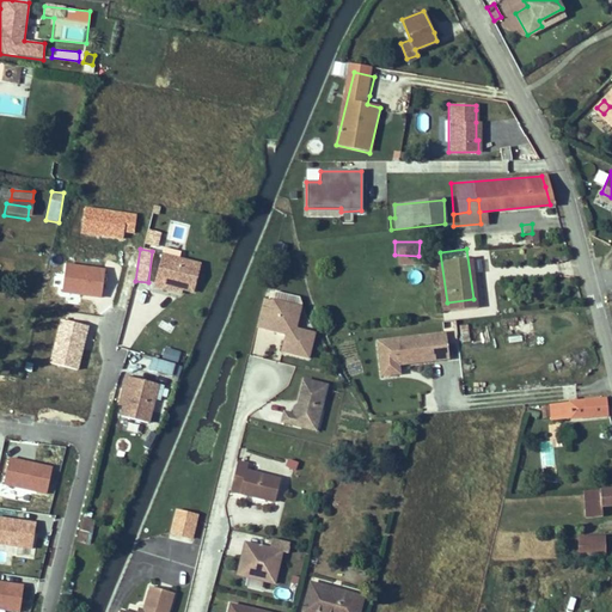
[(196,269),(171,263),(173,255),(160,252),(151,292),(160,294),(177,298),(178,293),(189,297),(196,269)]
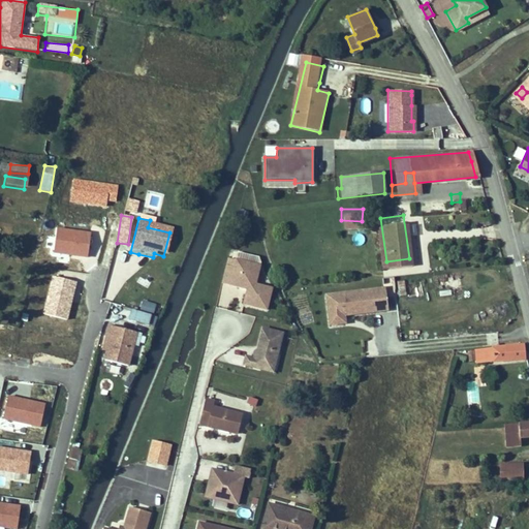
[(380,218),(373,219),(380,262),(386,261),(380,218)]
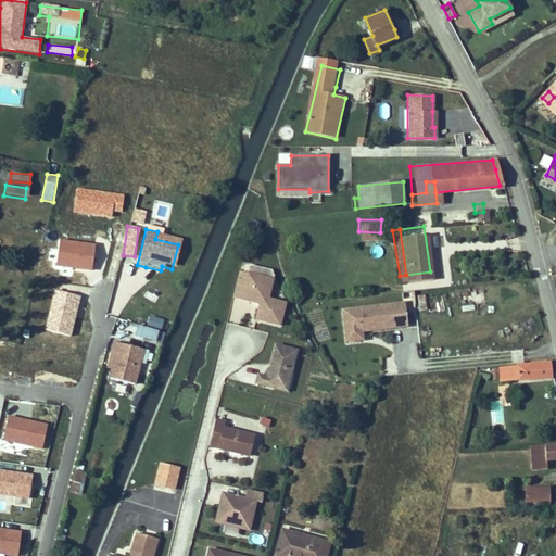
[(245,282),(237,280),(232,297),(249,301),(250,298),(261,300),(260,303),(255,318),(279,325),(286,302),(267,299),(272,280),(247,274),(245,282)]
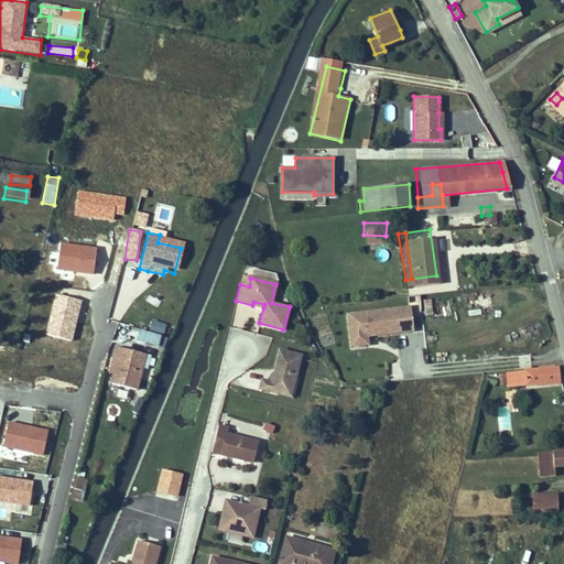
[(492,314),(491,297),(462,302),(464,317),(492,314)]
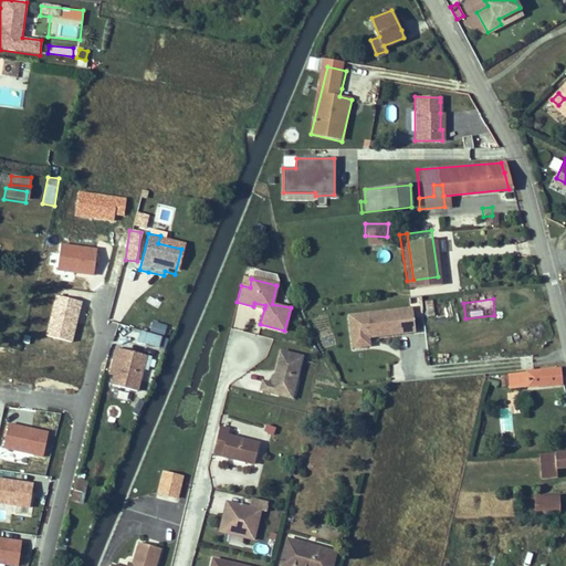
[(410,300),(347,307),(350,337),(366,336),(366,328),(412,323),(410,300)]
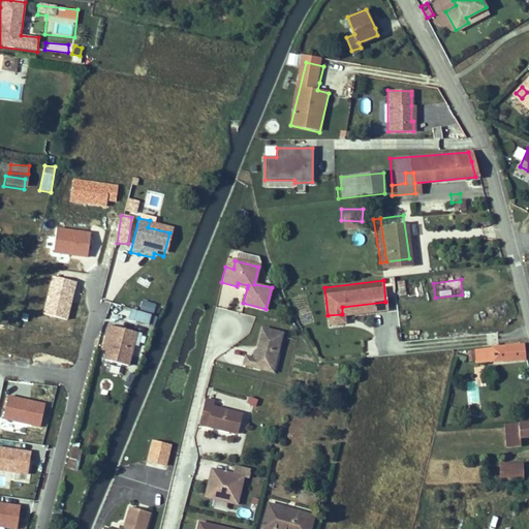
[(138,310),(153,314),(156,305),(142,301),(138,310)]
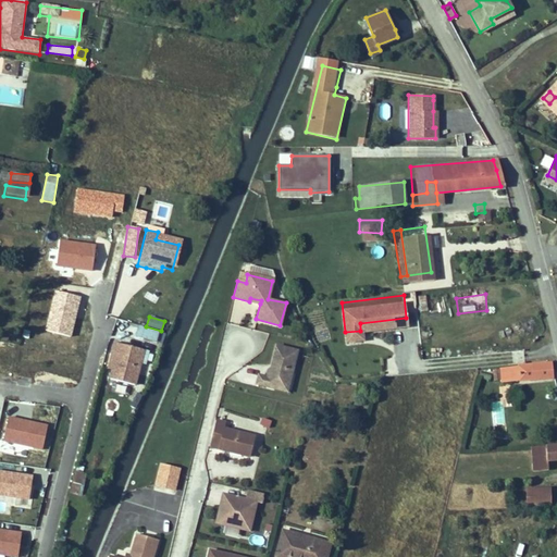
[(162,344),(164,333),(137,327),(135,339),(162,344)]
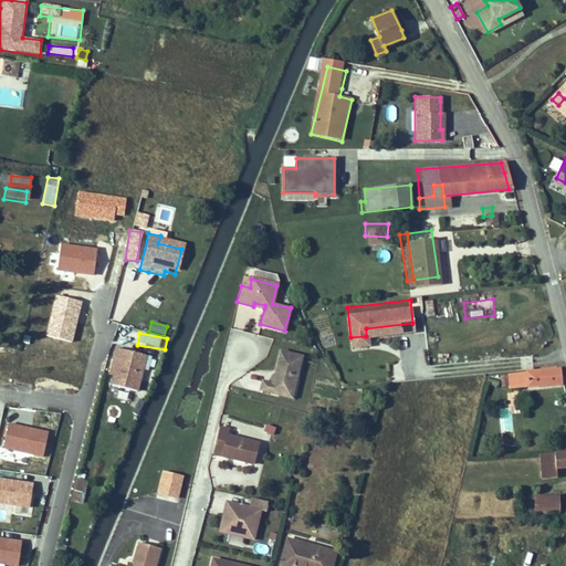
[(266,374),(259,371),(257,381),(290,388),(299,345),(275,341),(271,360),(273,360),(272,365),(270,364),(268,366),(266,374)]
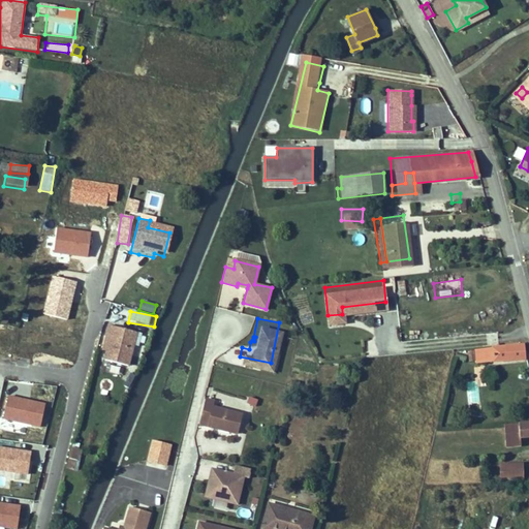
[(131,369),(136,347),(143,349),(146,339),(112,330),(110,339),(106,352),(111,353),(107,364),(131,369)]
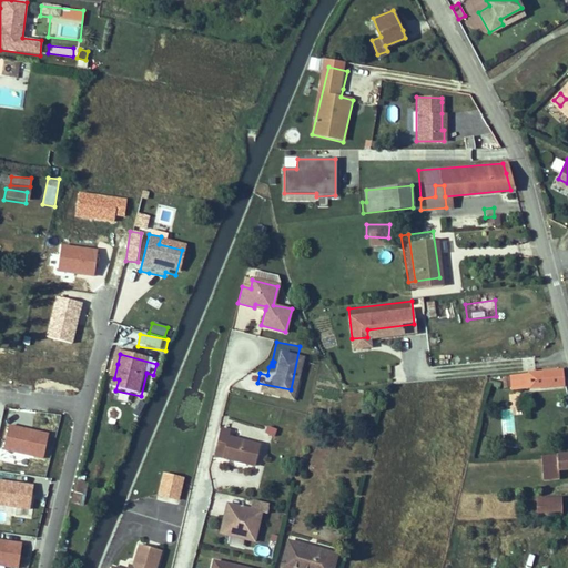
[(560,379),(559,363),(508,367),(509,383),(560,379)]
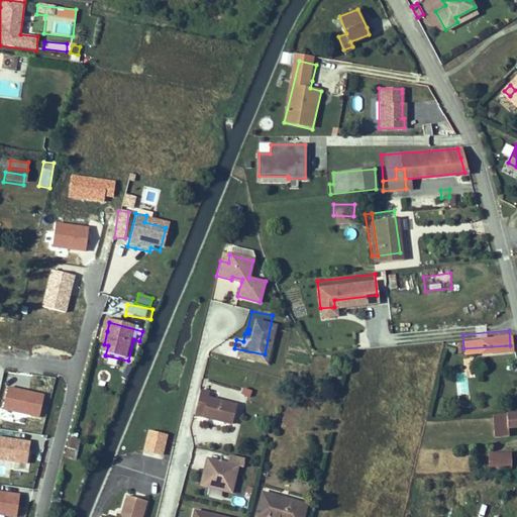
[(207,386),(198,383),(192,409),(230,418),(234,400),(206,393),(207,386)]
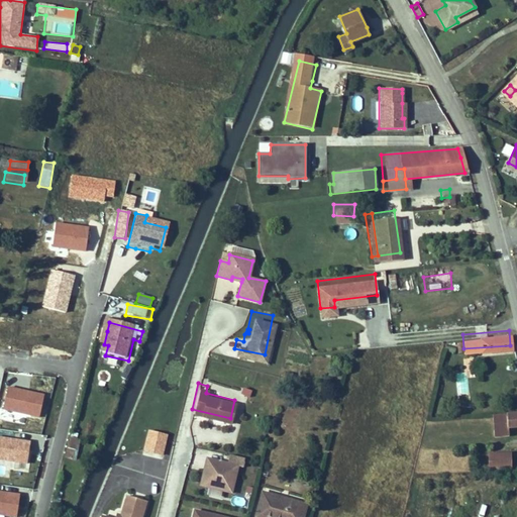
[(242,388),(240,395),(249,398),(251,391),(242,388)]
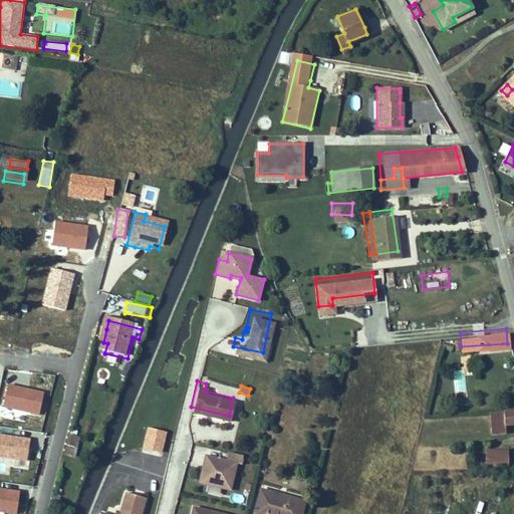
[(513,419),(513,404),(487,407),(487,426),(502,425),(502,421),(513,419)]
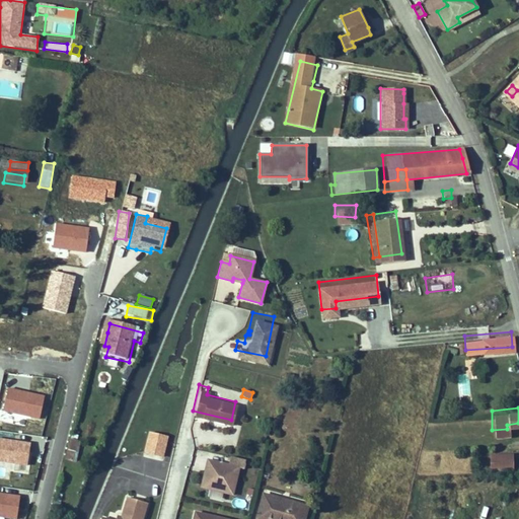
[(165,434),(148,430),(143,451),(160,455),(165,434)]
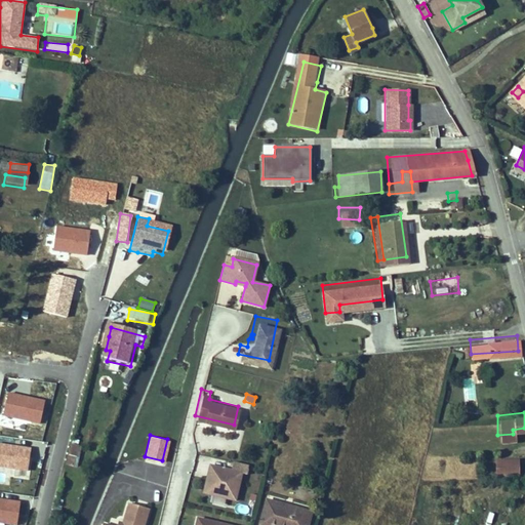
[(75,468),(81,447),(71,444),(65,465),(75,468)]
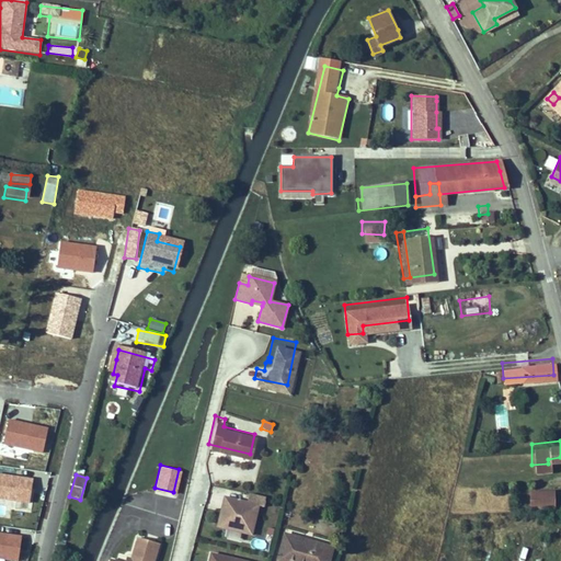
[(542,506),(541,489),(534,490),(534,506),(542,506)]
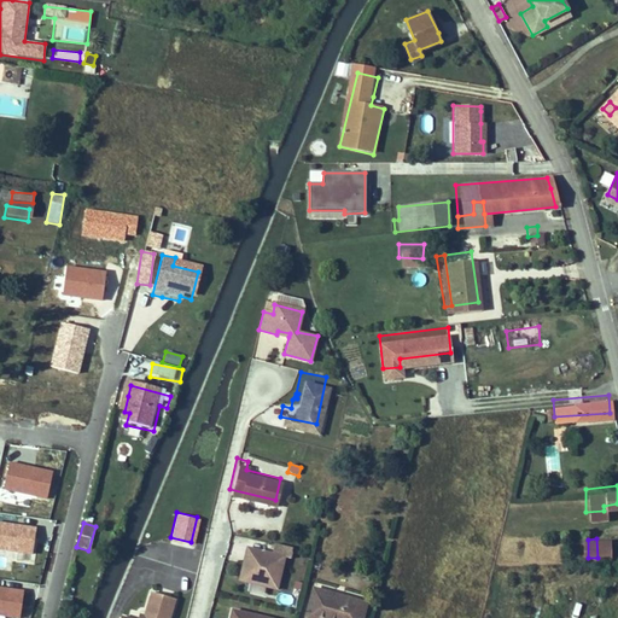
[(613,558),(612,538),(596,538),(598,558),(613,558)]
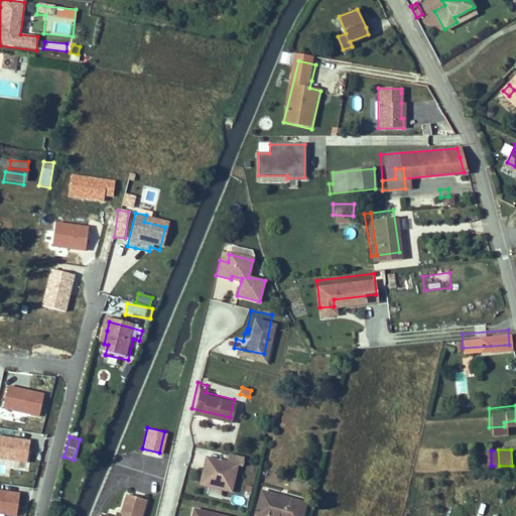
[(200,477),(202,479),(210,481),(213,479),(221,481),(223,484),(230,485),(236,459),(207,453),(205,464),(202,464),(200,477)]
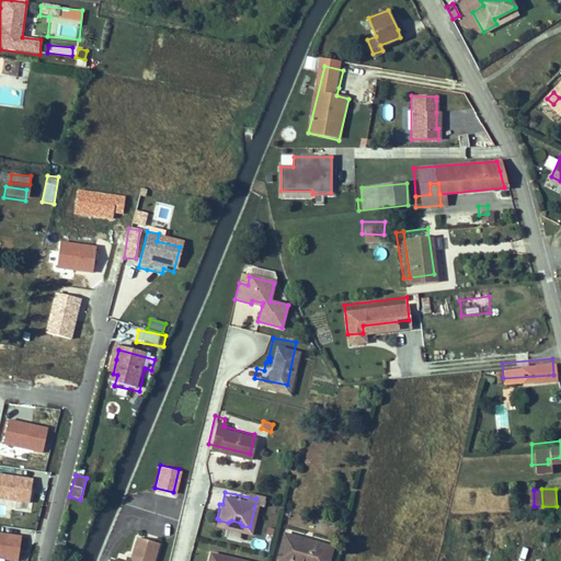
[(308,536),(283,529),(277,554),(304,560),(324,560),(329,544),(308,538),(308,536)]
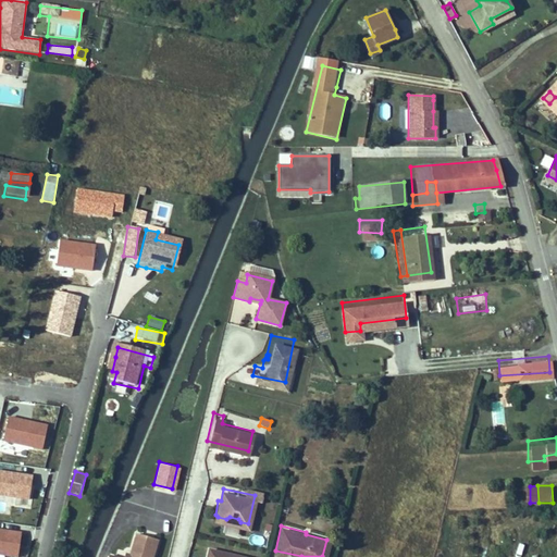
[(149,556),(156,537),(134,531),(128,553),(123,552),(121,556),(120,556),(107,553),(104,556),(149,556)]
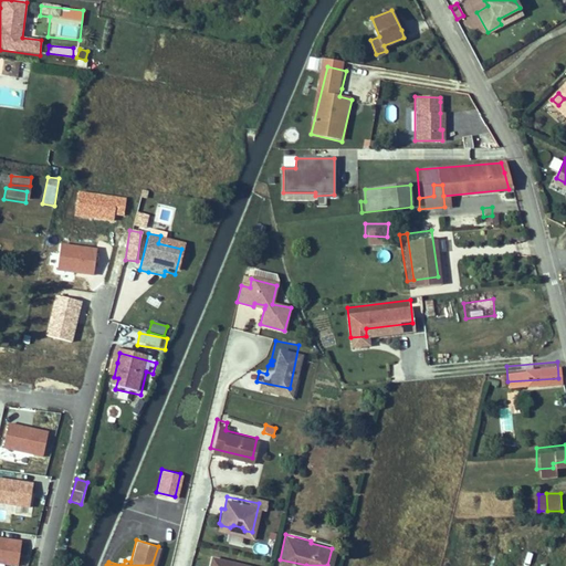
[(252,565),(253,563),(212,554),(209,565),(252,565)]
